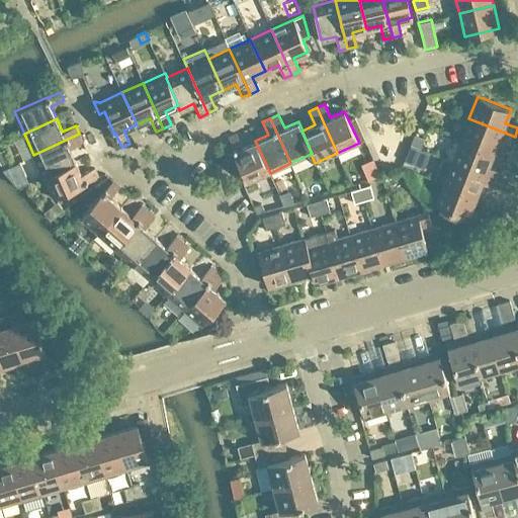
[(512,145),(515,137),(468,118),(460,140),(493,153),(498,140),(512,145)]
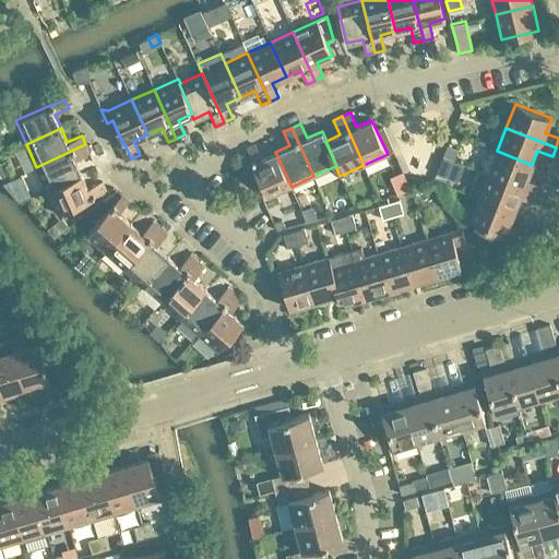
[(82,174),(75,159),(90,153),(85,144),(36,167),(47,189),(82,174)]
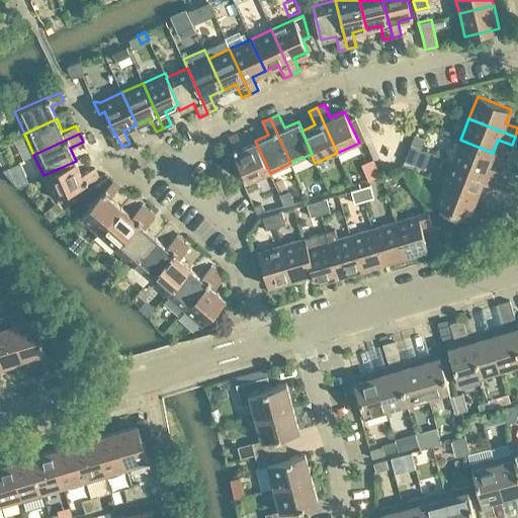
[(270,173),(255,141),(242,147),(237,134),(228,138),(234,151),(248,183),(270,173)]
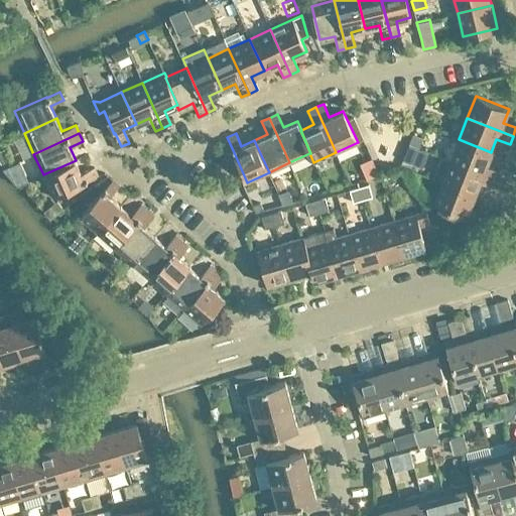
[(414,133),(411,140),(420,144),(423,137),(414,133)]
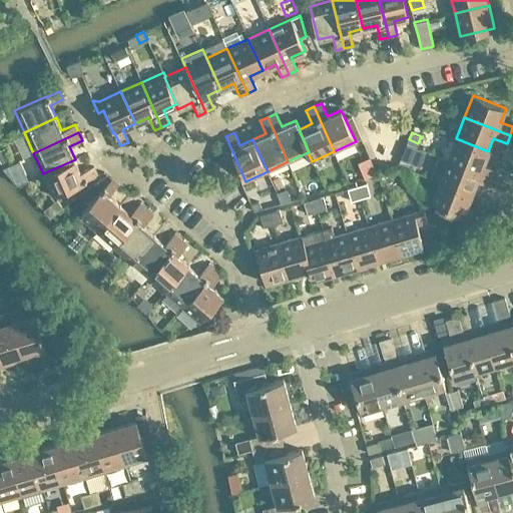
[(483,164),(488,151),(456,138),(448,160),(493,178),(497,169),(483,164)]
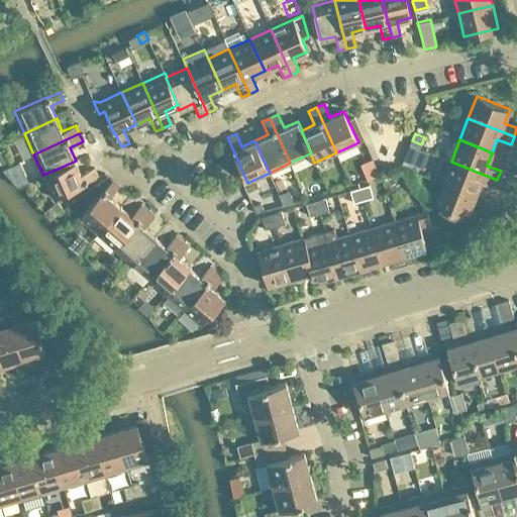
[(494,188),(497,180),(451,162),(442,158),(433,179),(442,183),(476,195),(481,182),(494,188)]
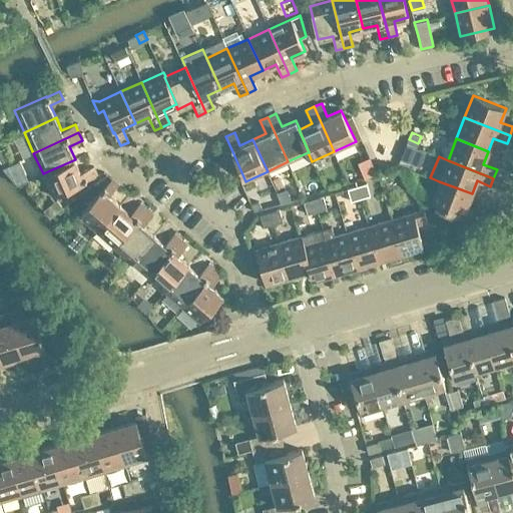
[(84,180),(97,174),(94,166),(80,172),(75,159),(43,173),(53,195),(84,180)]
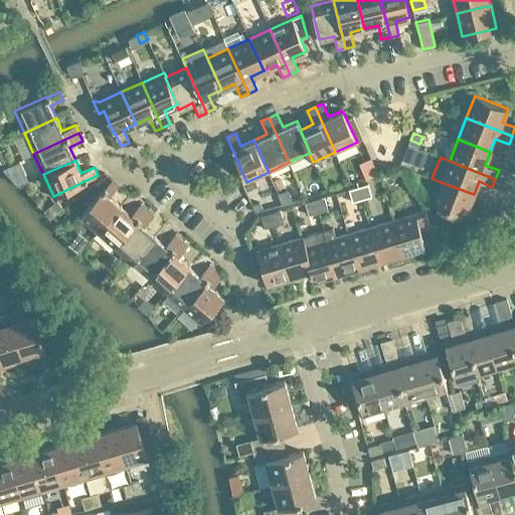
[(361,183),(374,178),(368,161),(355,165),(361,183)]
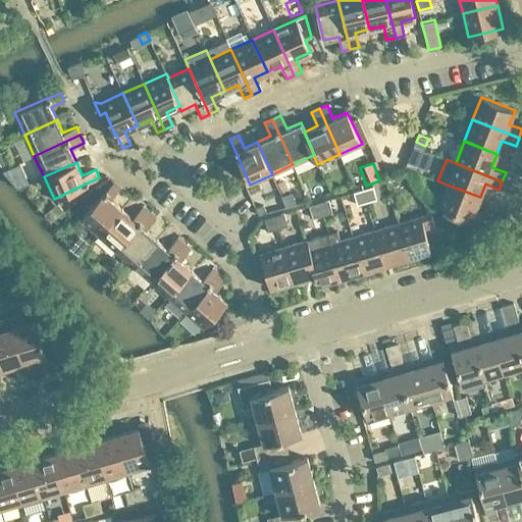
[(99,235),(122,208),(111,199),(121,188),(114,181),(105,193),(104,192),(81,218),(99,235)]
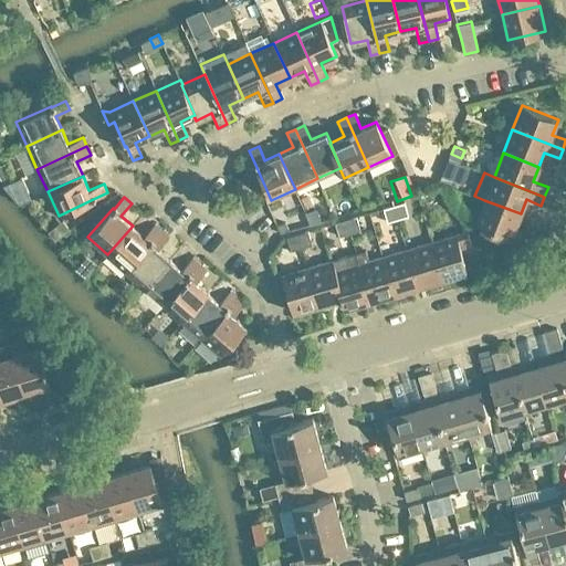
[(514,228),(521,213),(484,200),(475,224),(511,239),(511,238),(526,243),(530,234),(514,228)]
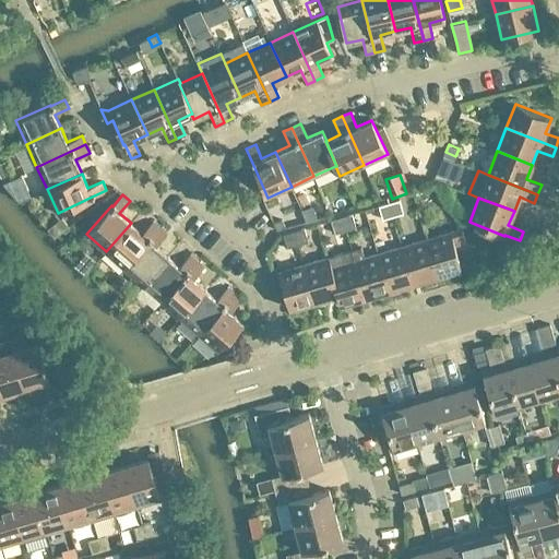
[(400,200),(389,203),(393,216),(404,213),(400,200)]
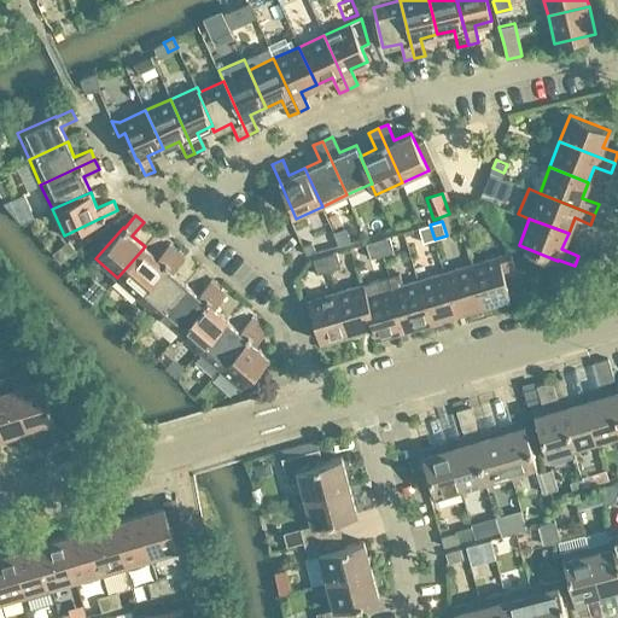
[(423,243),(435,239),(430,225),(419,227),(423,243)]
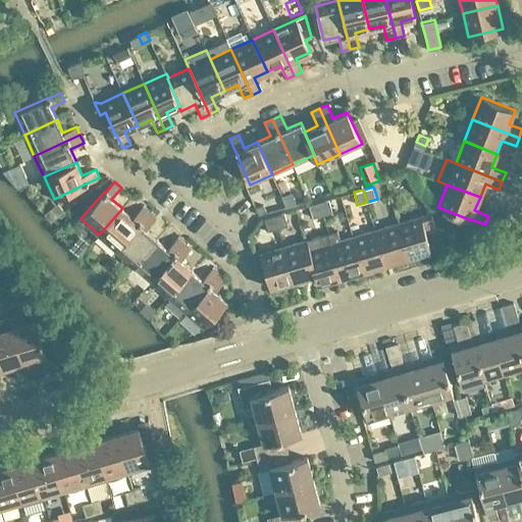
[(281,195),(285,207),(296,203),(292,191),(281,195)]
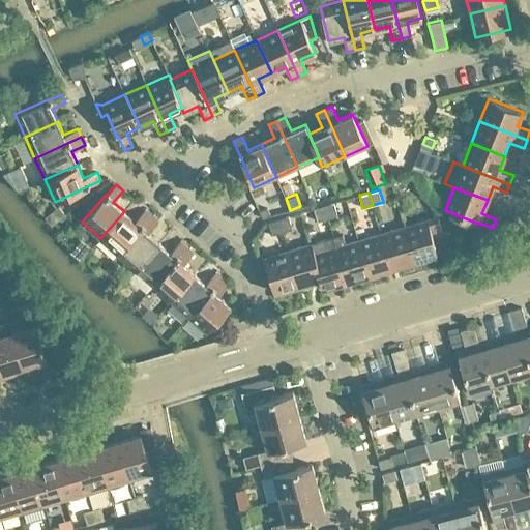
[(358,199),(342,201),(345,224),(361,222),(358,199)]
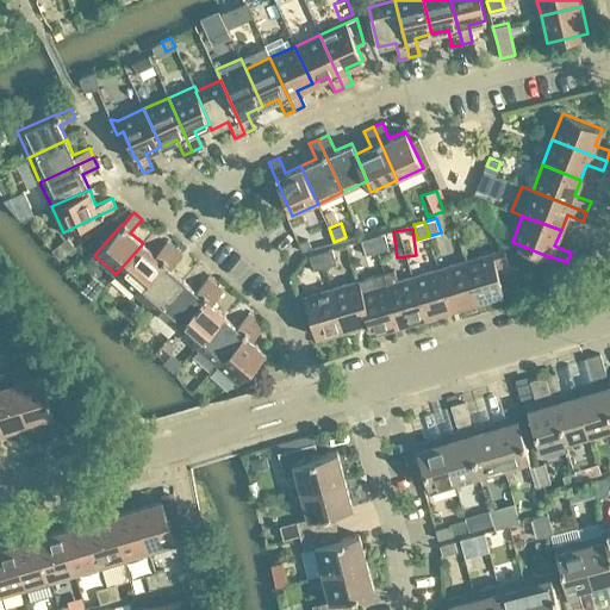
[(384,234),(373,237),(377,251),(388,248),(384,234)]
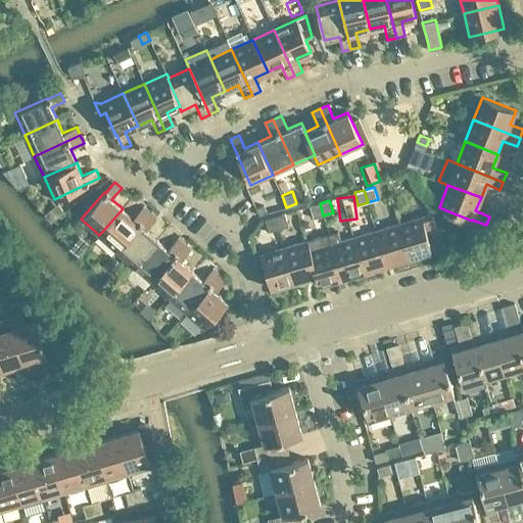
[(264,203),(255,206),(259,215),(267,211),(264,203)]
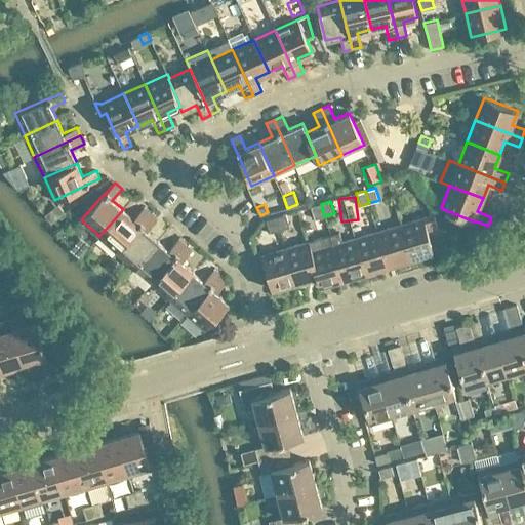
[(315,219),(324,216),(321,204),(311,206),(315,219)]
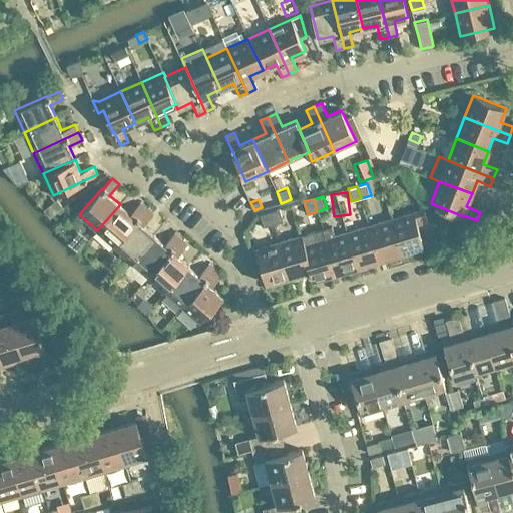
[(114,245),(146,208),(140,202),(130,213),(120,204),(97,230),(114,245)]
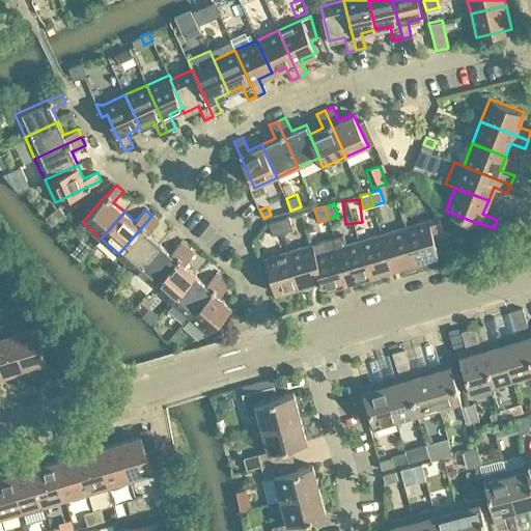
[(136,270),(160,243),(148,233),(159,222),(151,216),(118,254),(136,270)]
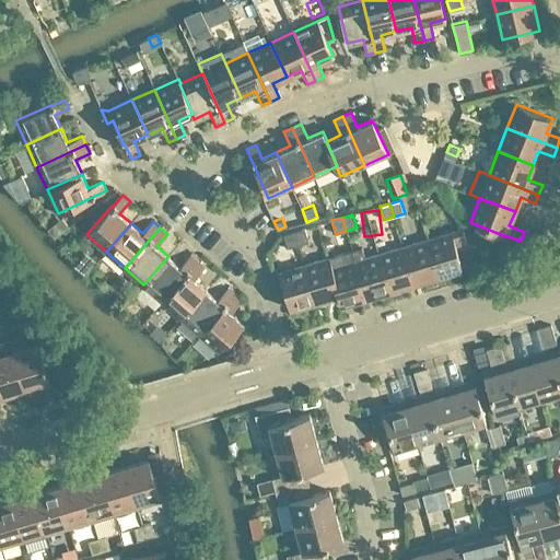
[(305,229),(294,231),(299,245),(308,242),(305,229)]
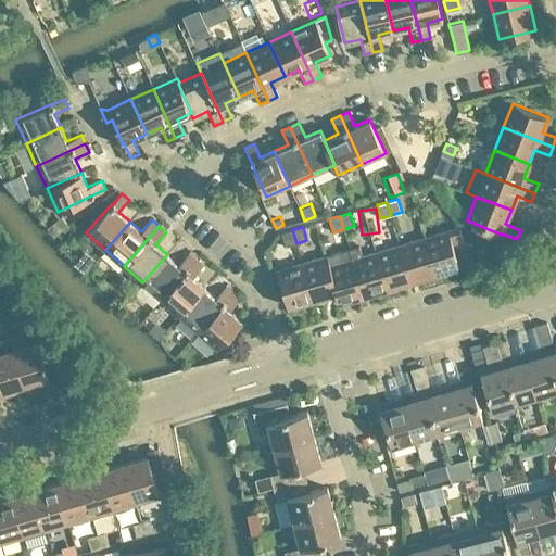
[(459,266),(453,243),(463,241),(459,227),(424,238),(434,274),(459,266)]
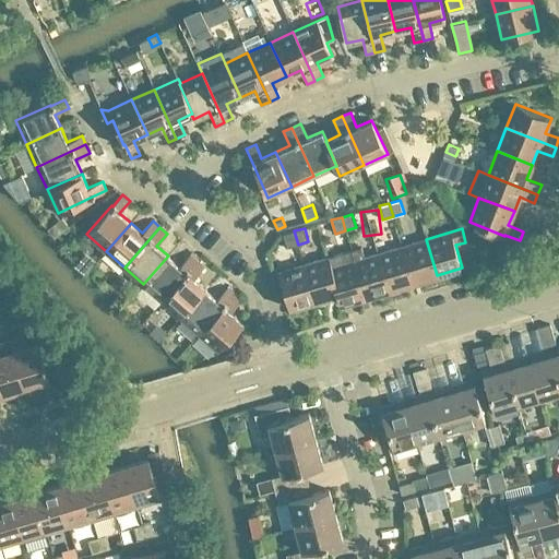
[(287,248),(298,245),(294,230),(283,234),(287,248)]
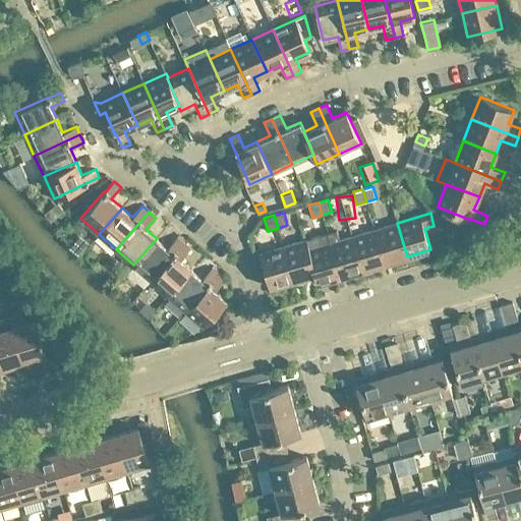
[(407,256),(397,223),(374,229),(385,263),(407,256)]
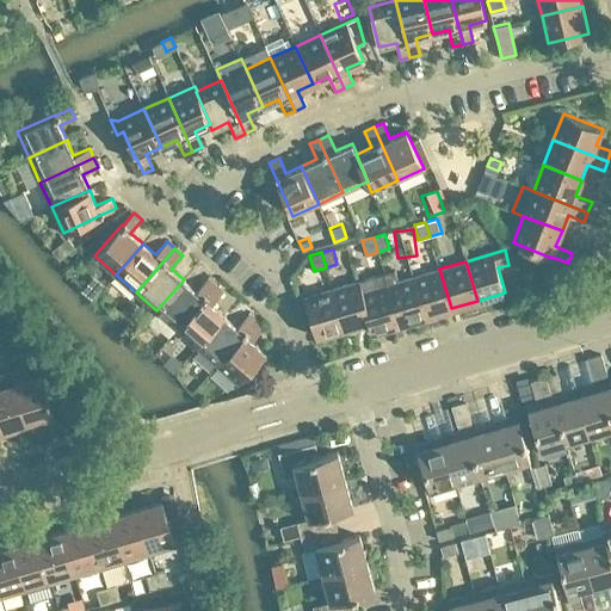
[(451,308),(439,269),(414,277),(425,316),(451,308)]
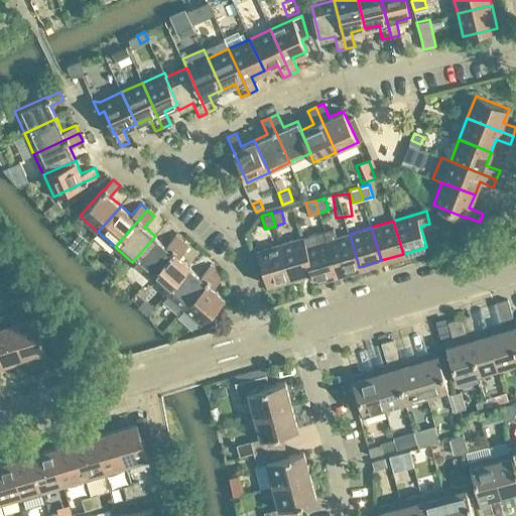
[(359,267),(350,234),(337,237),(334,228),(325,231),(328,240),(337,273),(359,267)]
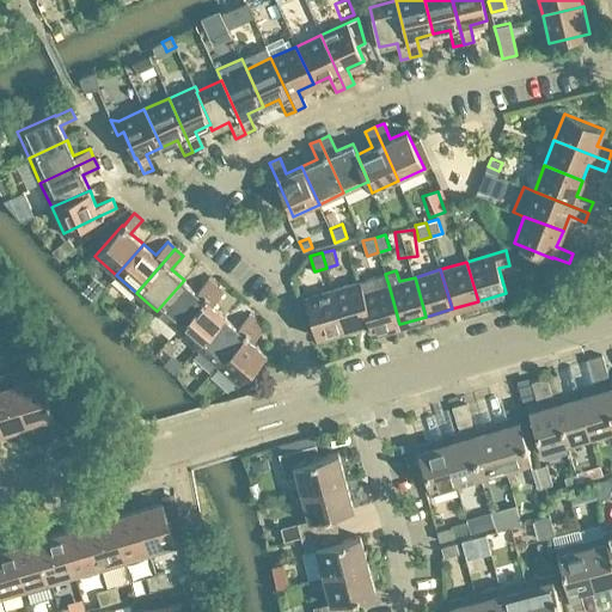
[(399,324),(389,285),(385,274),(360,281),(363,292),(362,293),(371,322),(369,322),(372,332),(399,324)]
